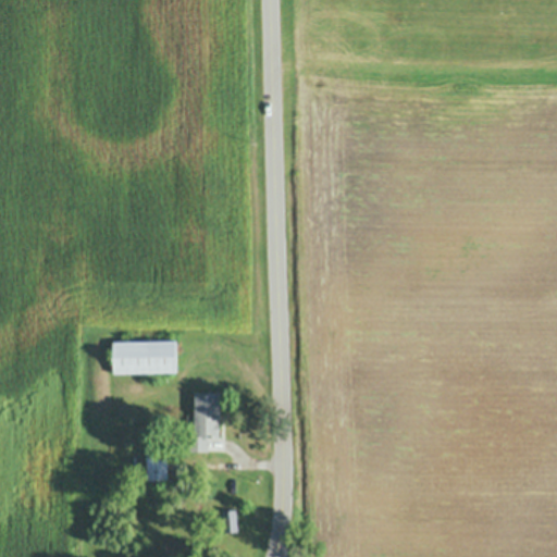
[(176,372),(115,373),(114,342),(176,341),(176,372)]
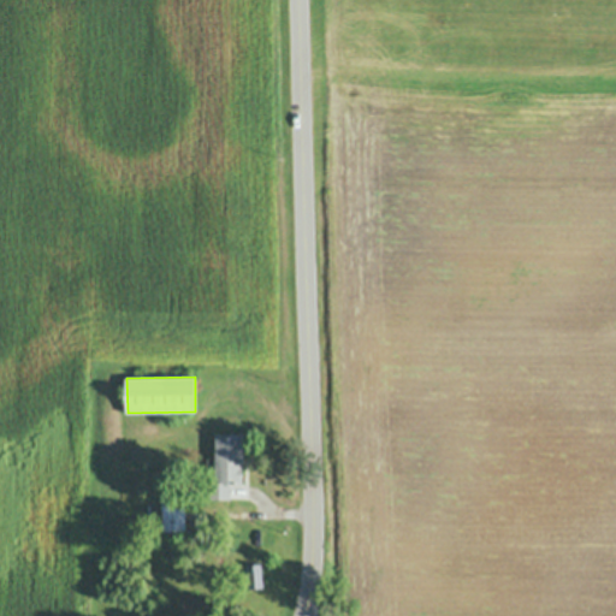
[(215,458),(215,436),(241,436),(241,457),(247,457),(247,462),(241,462),(241,484),(227,484),(227,497),(208,497),(208,484),(215,484),(215,468),(215,458)]
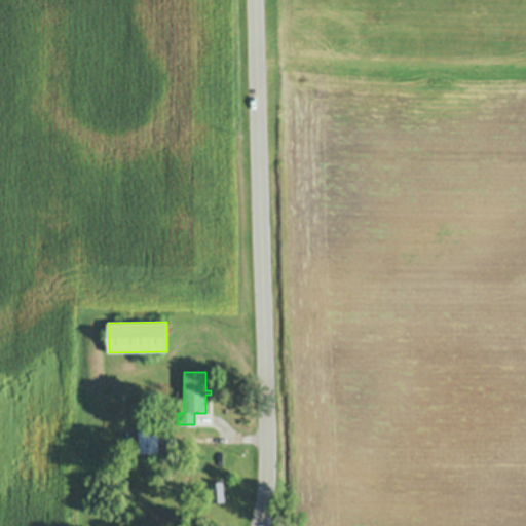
[(184,391),(184,400),(176,400),(176,390),(184,391)]
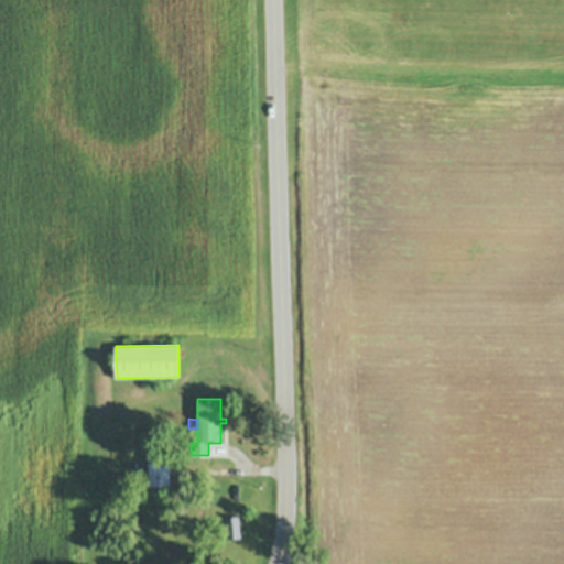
[(148,456),(169,456),(169,485),(148,486),(148,456)]
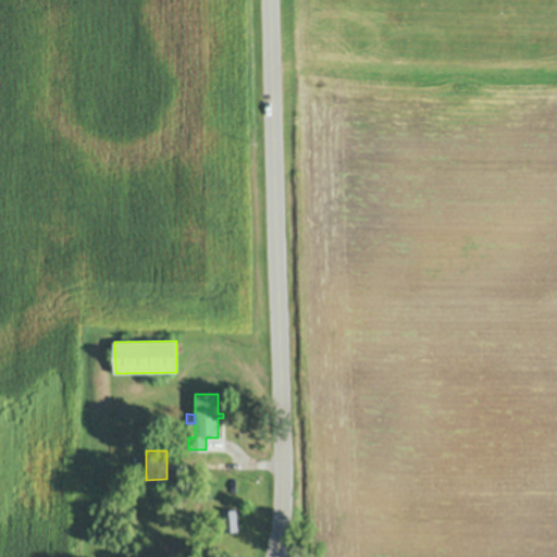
[(225,533),(224,510),(236,509),(238,532),(225,533)]
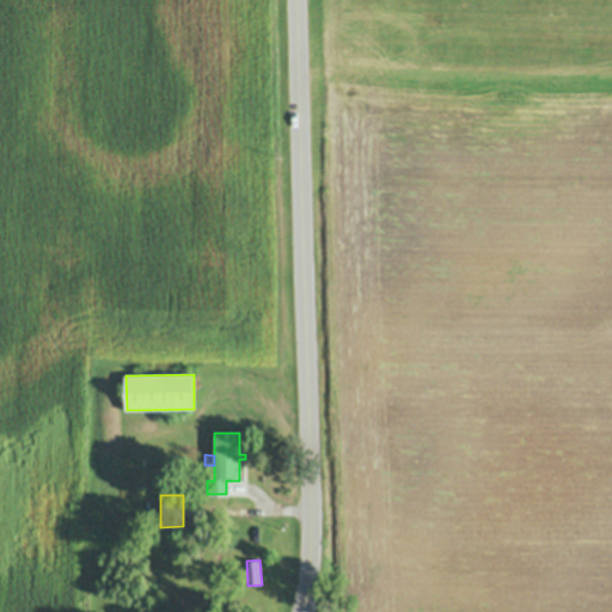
All buildings are outlined.
